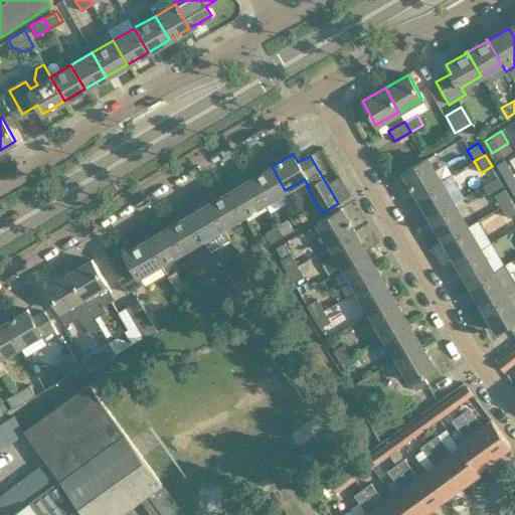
[(417,194),(441,181),(427,158),(403,172),(411,184),(410,184),(411,187),(412,187),(417,194)]
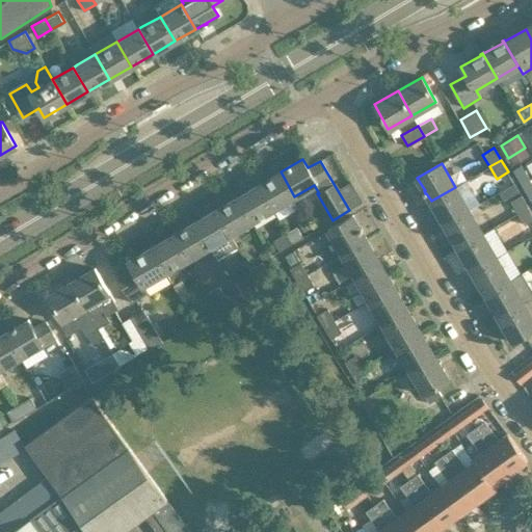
[(522,165),(513,169),(522,184),(530,179),(522,165)]
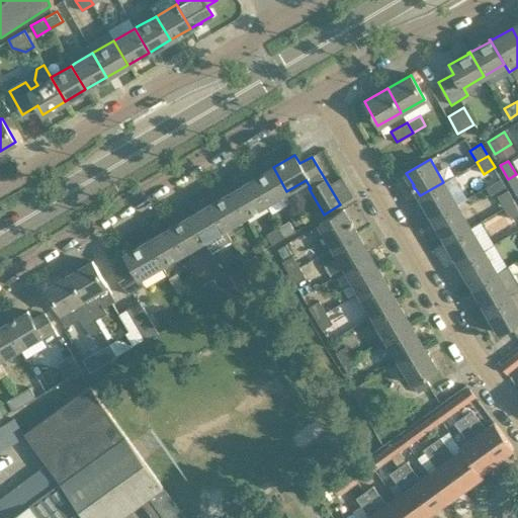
[(286,191),(273,167),(252,180),(266,203),(286,191)]
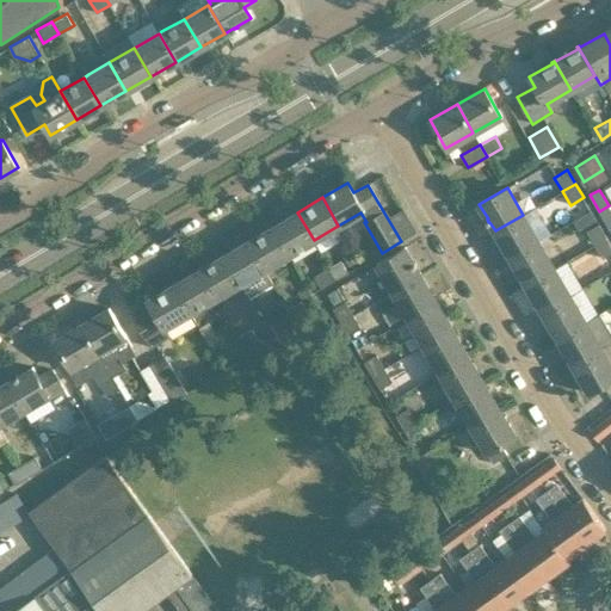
[(610,224),(610,210),(609,205),(599,211),(609,227),(610,224)]
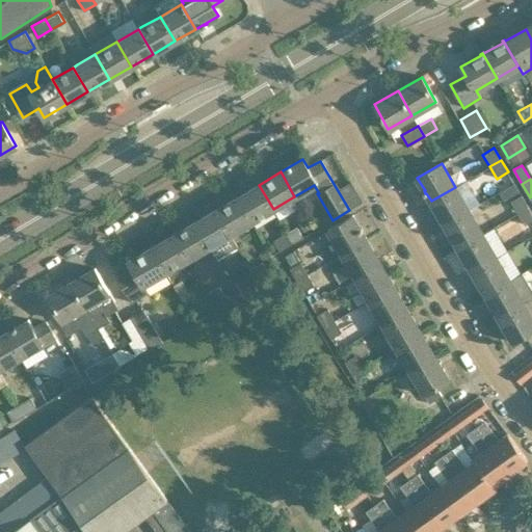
[(513,183),(498,192),(503,200),(517,191),(513,183)]
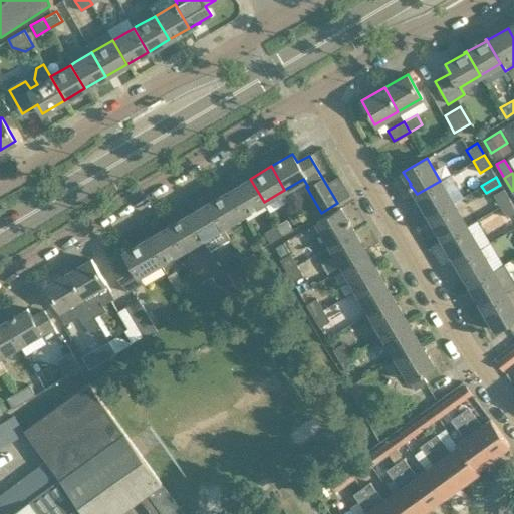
[(264,202),(250,179),(229,191),(243,214),(264,202)]
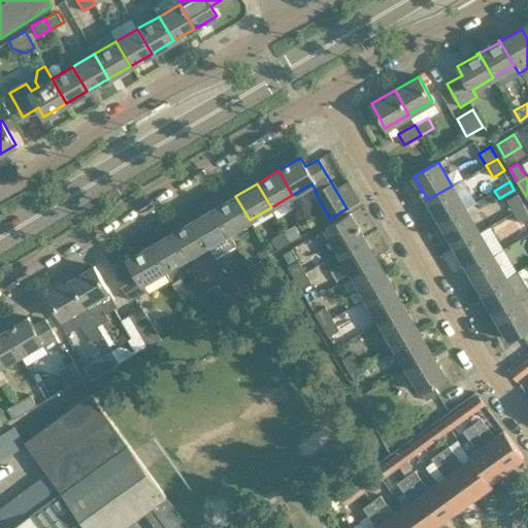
[(465,208),(452,186),(428,199),(441,223),(467,207),(465,208)]
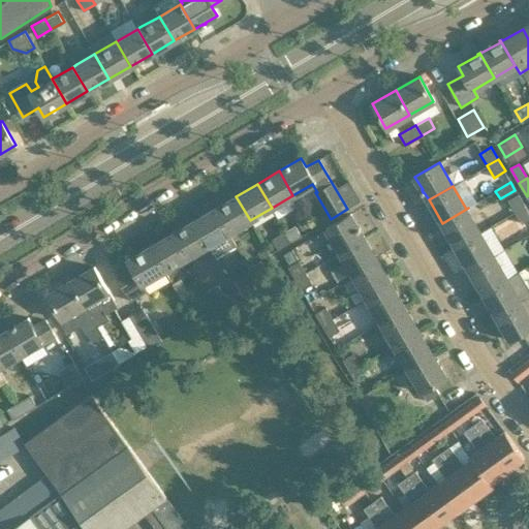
[(507,199),(514,210),(524,204),(518,193),(507,199)]
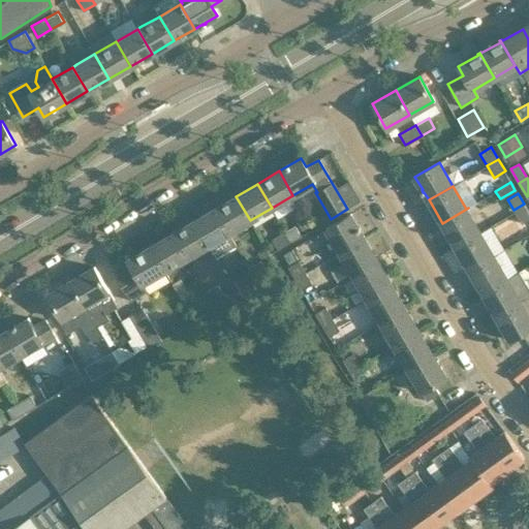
[(250,220),(236,196),(215,209),(228,232),(249,221),(250,220)]
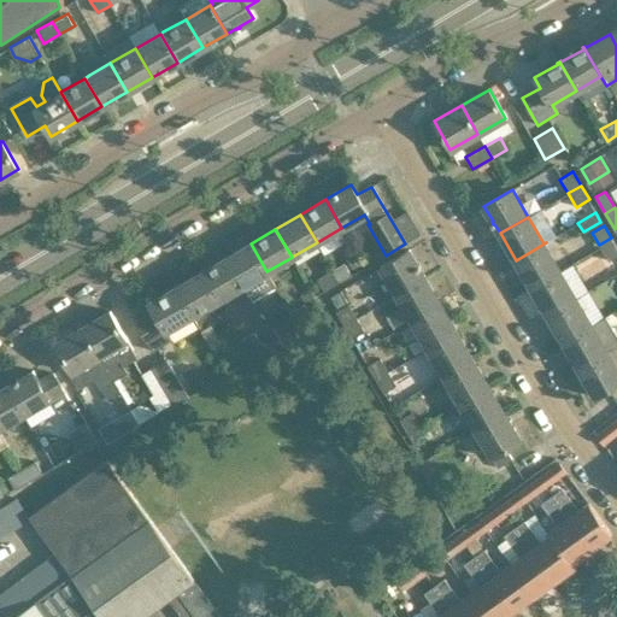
[(616,250),(616,246),(611,238),(599,245),(606,257),(616,250)]
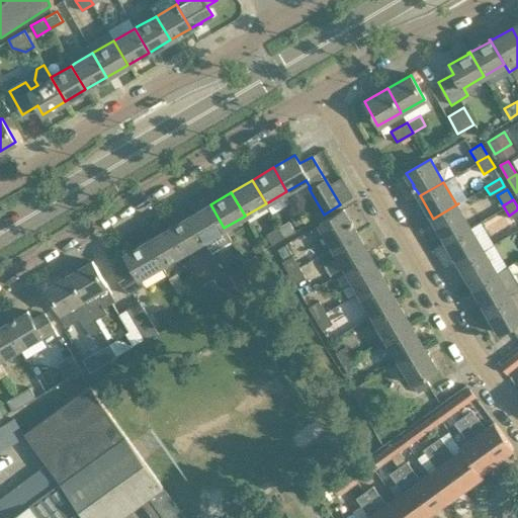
[(224,228),(210,204),(189,218),(202,241),(210,253),(232,241),(224,228)]
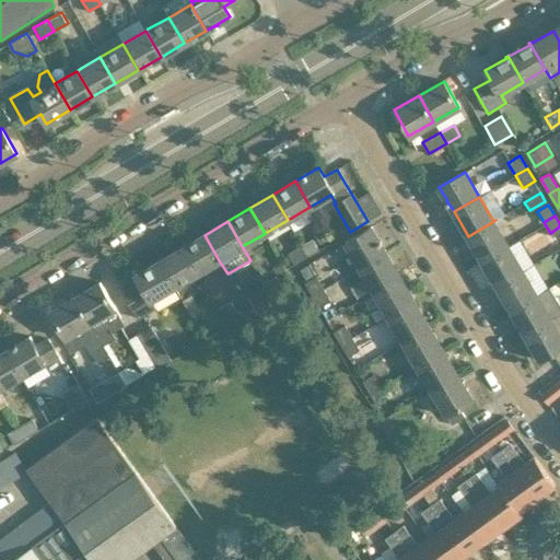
[(482,260),(508,246),(493,221),(468,236),(482,260)]
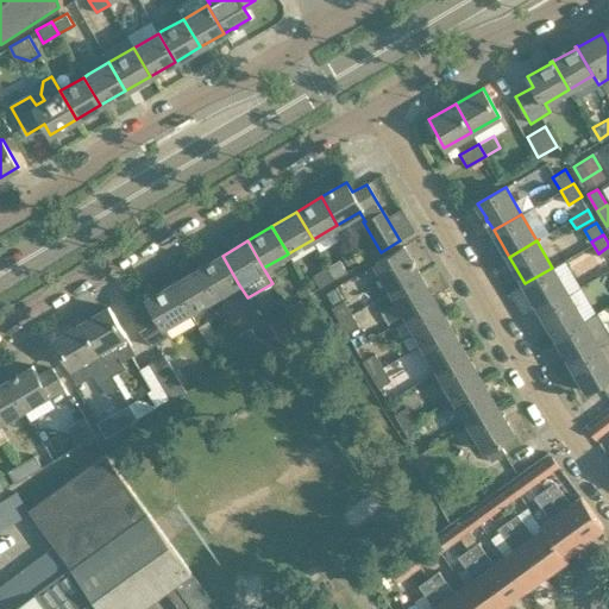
[(419,274),(414,265),(415,264),(413,262),(403,246),(376,263),(391,290),(419,274)]
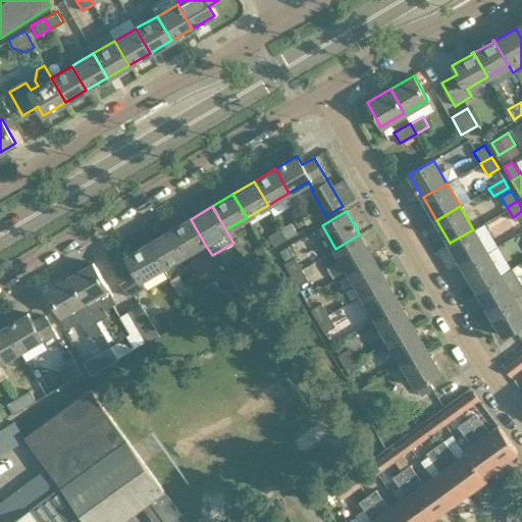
[(204,243),(191,219),(168,231),(183,255),(204,243)]
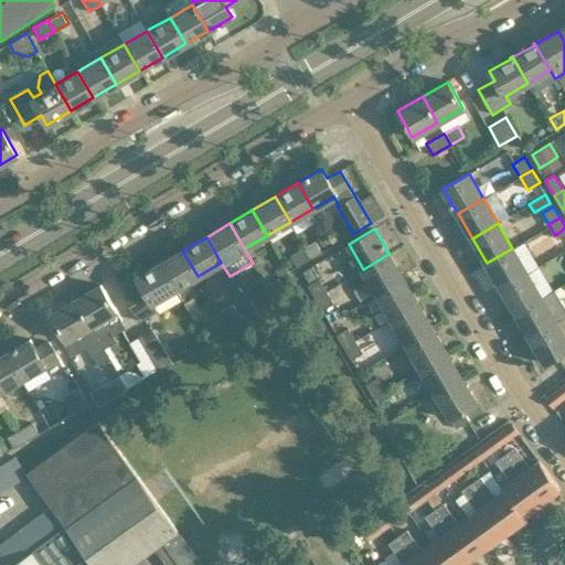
[(564,238),(532,254),(536,263),(564,249),(564,238)]
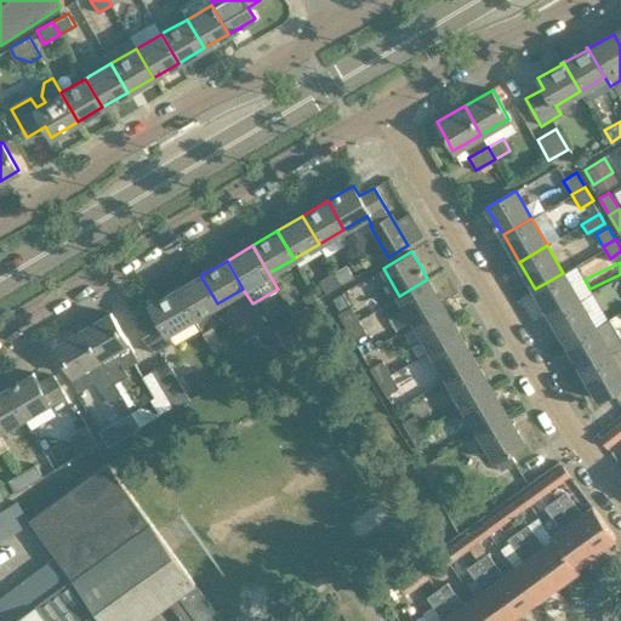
[(346,265),(334,272),(337,278),(334,280),(337,286),(353,277),(346,265)]
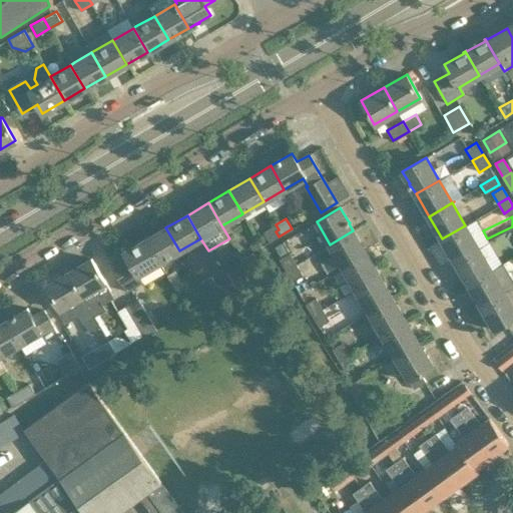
[(279,229),(276,224),(263,231),(270,242),(279,236),(276,231),(279,229)]
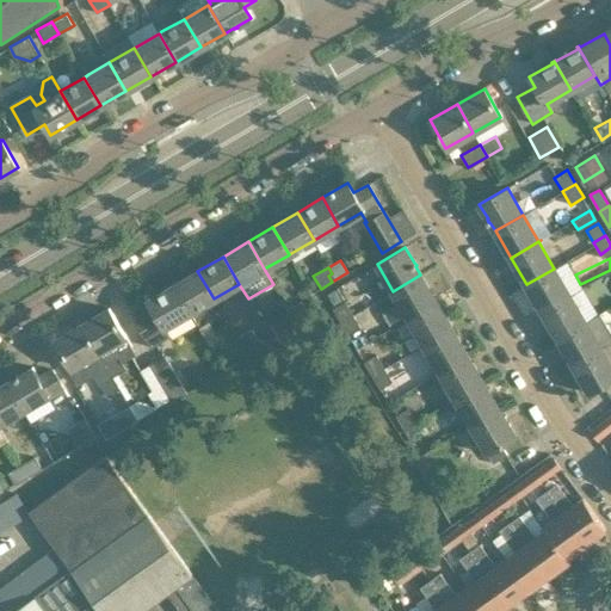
[(569,296),(554,269),(526,284),(542,312),(569,296)]
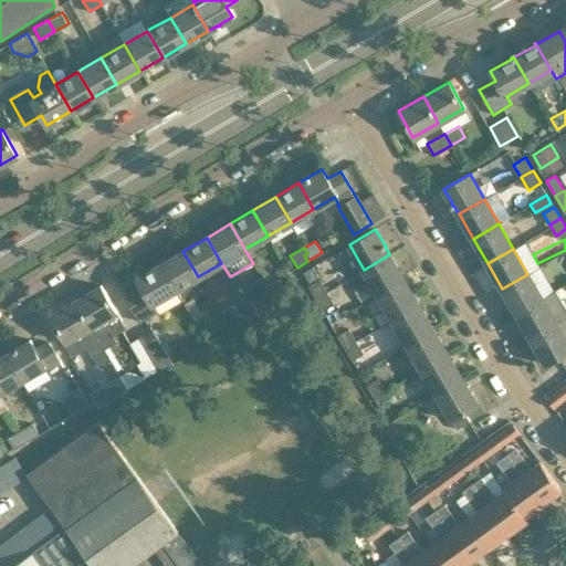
[(198,276),(182,251),(160,264),(176,290),(198,276)]
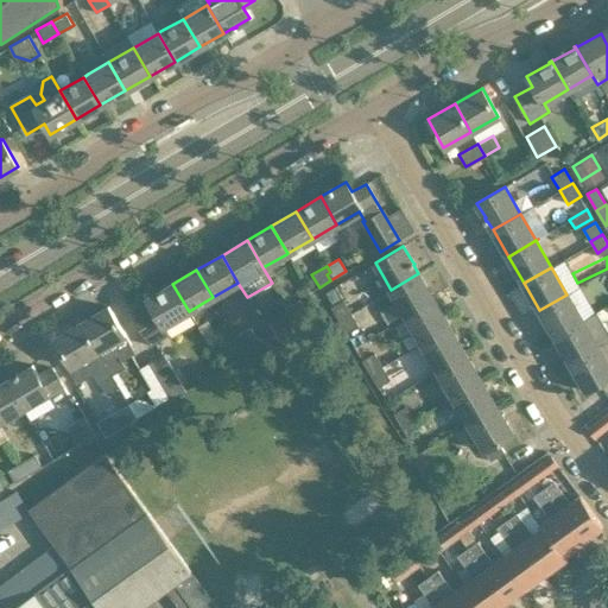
[(435,301),(418,273),(391,290),(392,292),(396,297),(406,316),(435,301)]
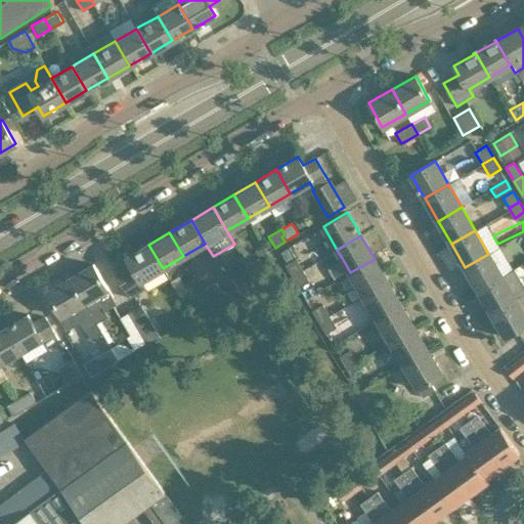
[(163,268),(148,245),(126,258),(131,267),(116,275),(129,298),(145,289),(140,281),(163,268)]
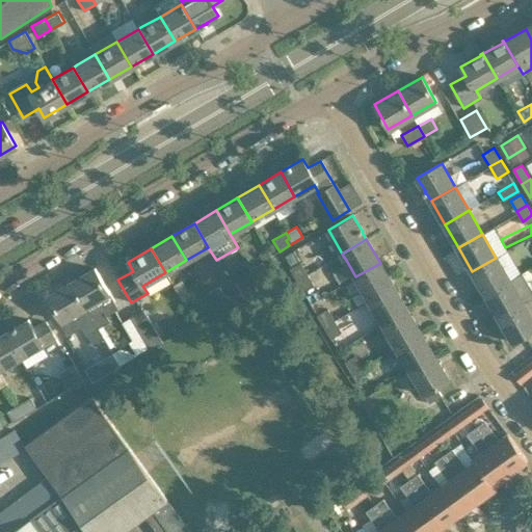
[(485,295),(509,281),(496,258),(472,271),(485,295)]
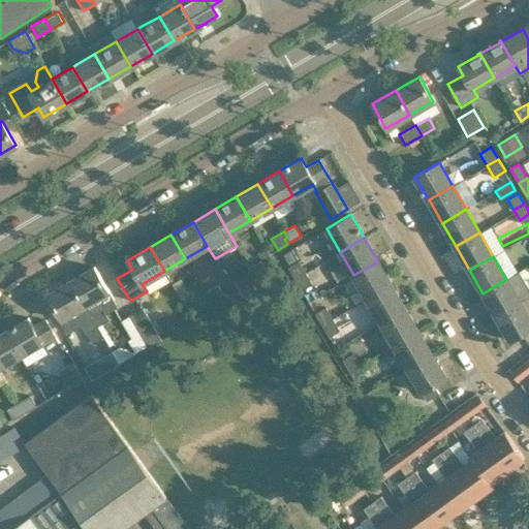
[(288,267),(294,278),(305,272),(299,260),(288,267)]
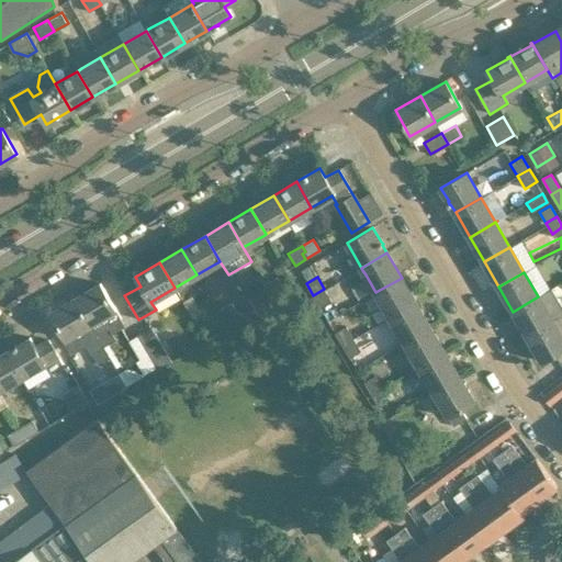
[(278,278),(267,284),(270,290),(268,291),(270,295),(284,288),(278,278)]
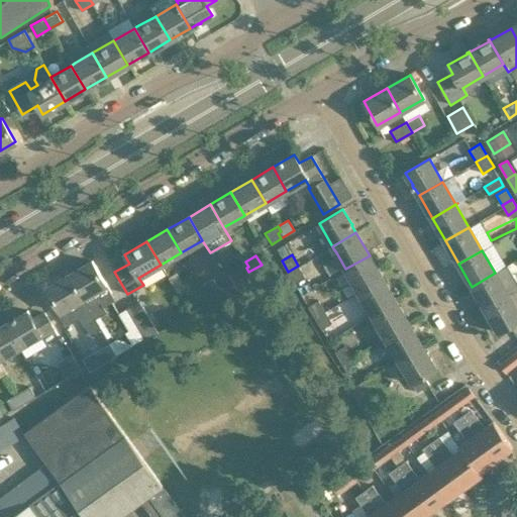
[(358,292),(383,278),(370,255),(345,269),(358,292)]
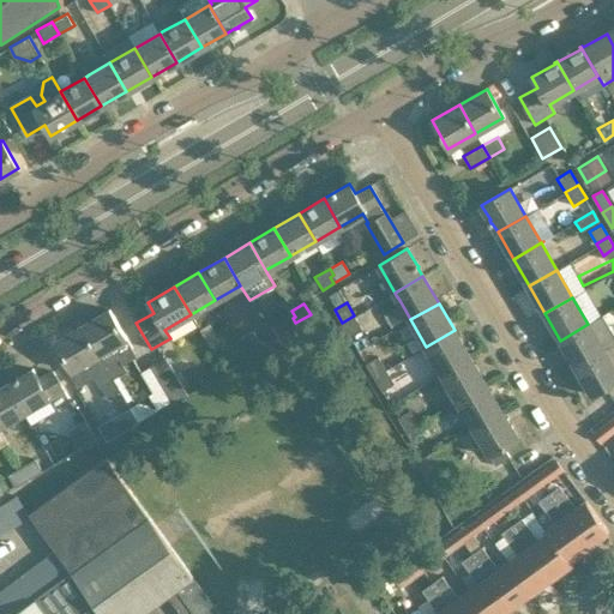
[(109,311),(82,326),(98,354),(106,367),(107,366),(110,373),(108,374),(112,380),(126,372),(119,360),(133,351),(109,311)]
